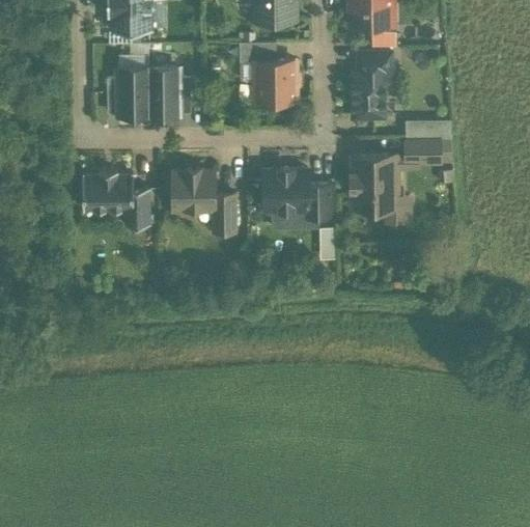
[(151,0),(107,1),(107,16),(108,16),(109,15),(109,29),(109,31),(130,31),(139,30),(152,30),(152,29),(151,0)]
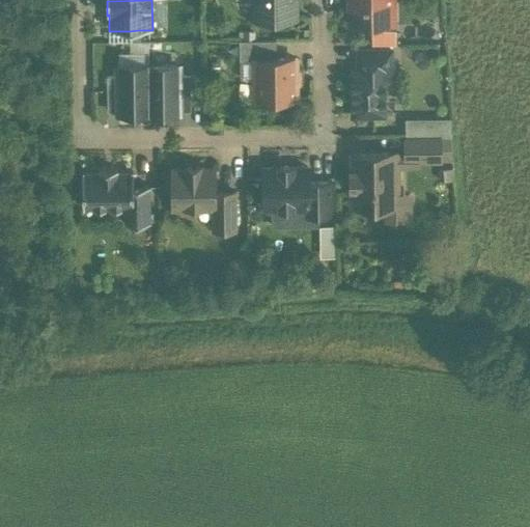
[(253,0),(254,18),(254,20),(295,20),(294,0),(253,0)]
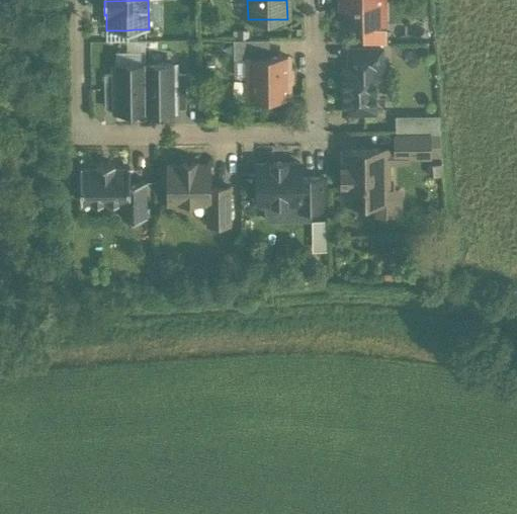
[(341,0),(342,25),(346,25),(348,27),(360,26),(362,24),(376,24),(375,0),(341,0)]
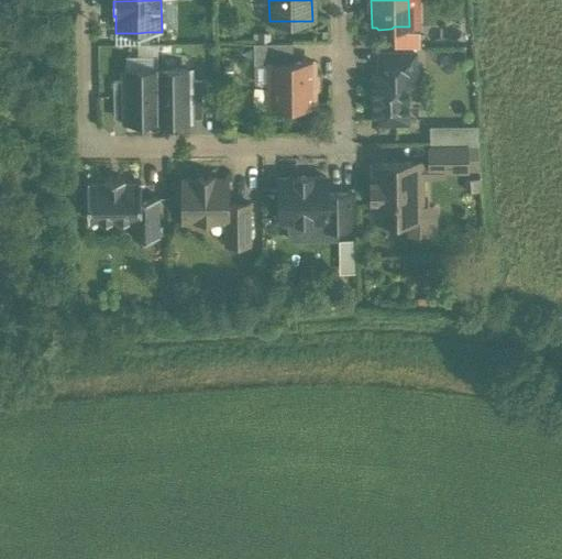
[(147,46),(147,32),(138,33),(138,46),(147,46)]
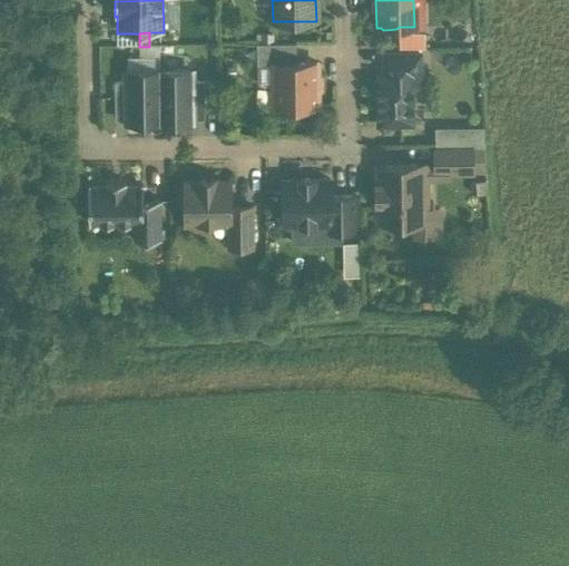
[(139,33),(117,33),(117,48),(139,47),(139,33)]
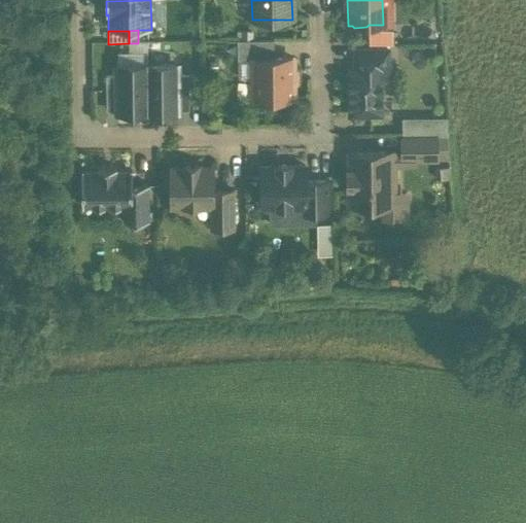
[(274,42),(237,42),(237,63),(252,62),(252,61),(274,61),(274,42)]
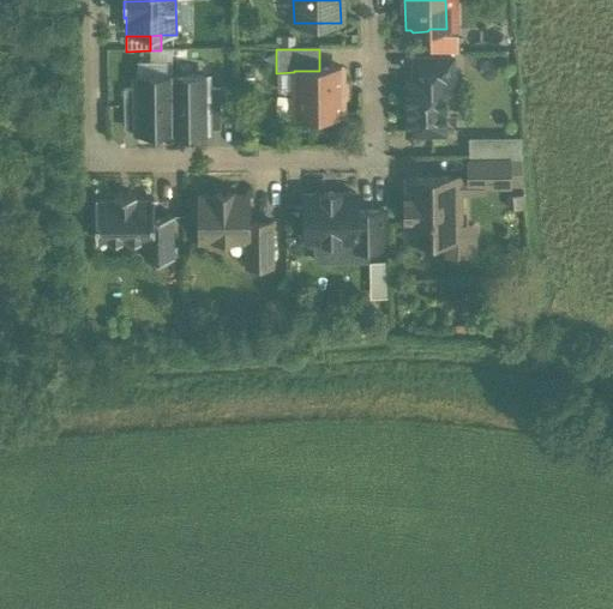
[(452,60),(412,61),(413,84),(444,84),(444,85),(454,85),(452,60)]
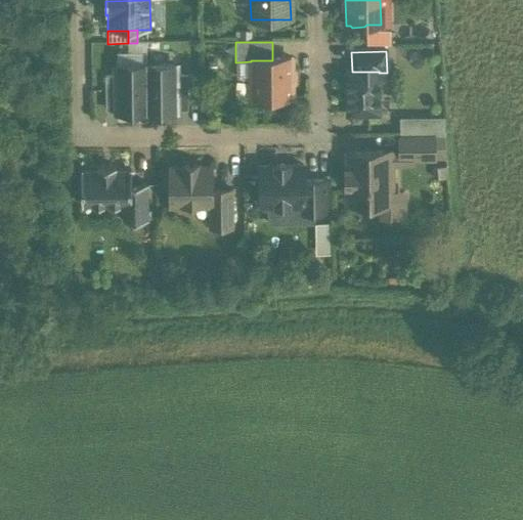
[(272,60),(251,60),(251,61),(252,99),(291,99),(291,60),(272,60)]
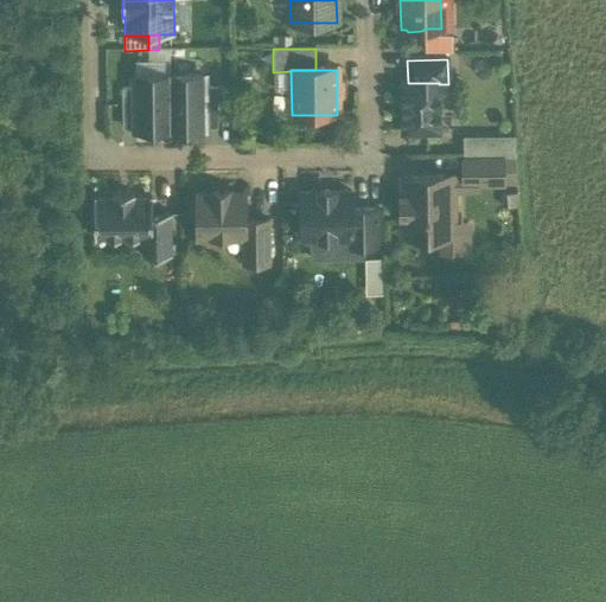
[(170,78),(135,79),(135,107),(135,130),(170,130),(170,78)]
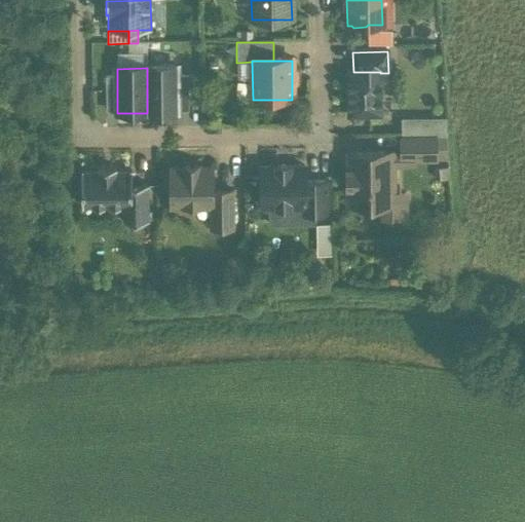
[(177,68),(147,68),(147,113),(177,113),(177,92),(177,68)]
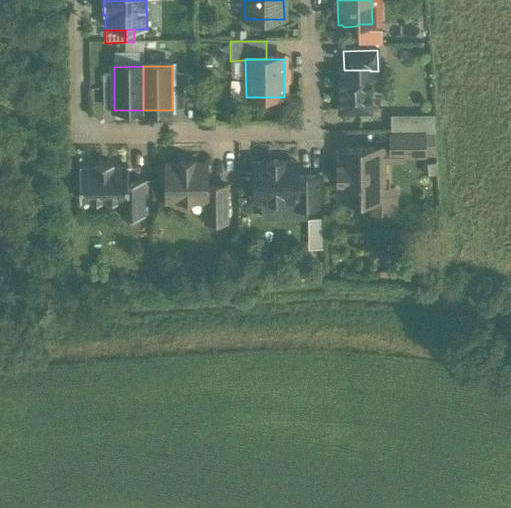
[(344,70),(339,70),(338,70),(338,72),(339,112),(338,112),(338,114),(340,114),(340,113),(369,113),(370,114),(371,114),(371,112),(370,71),(370,70),(344,70)]
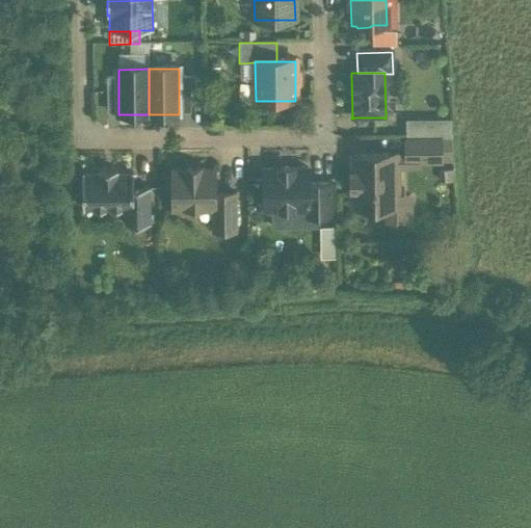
[(118,94),(107,94),(107,115),(118,114),(118,94)]
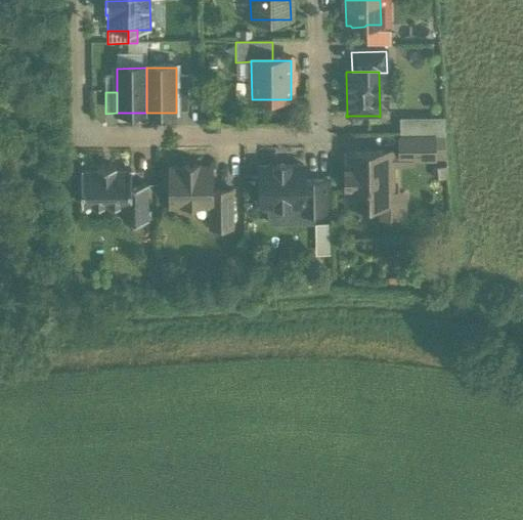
[(187,113),(187,92),(176,92),(176,113),(187,113)]
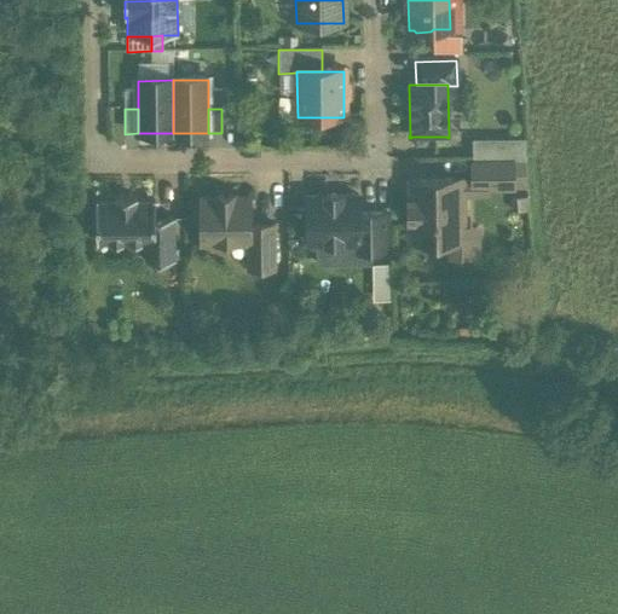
[(512,161),(472,162),(473,190),(512,190),(512,185),(512,162),(512,161)]
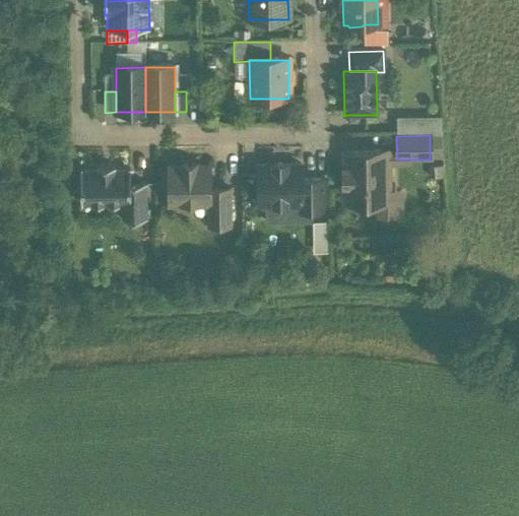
[(441,136),(430,136),(430,155),(441,155),(441,136)]
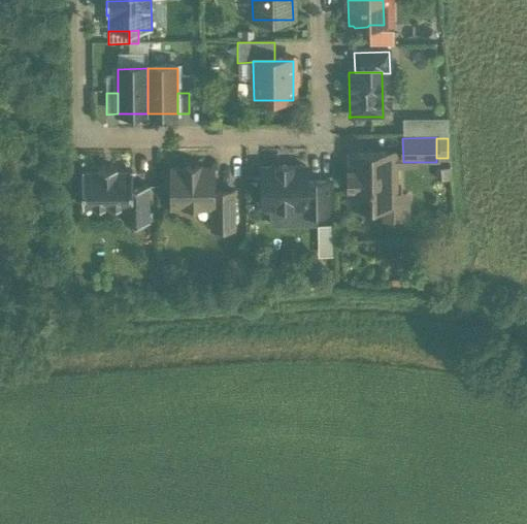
[(393,155),(350,155),(350,172),(349,172),(349,189),(351,189),(351,206),(387,206),(393,200),(393,155)]
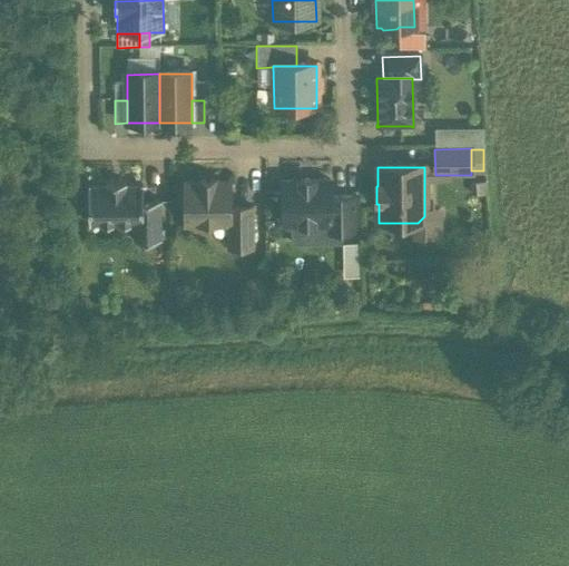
[(313,183),(313,182),(300,182),(300,183),(283,183),(283,225),(329,225),(330,225),(330,198),(330,183),(313,183)]
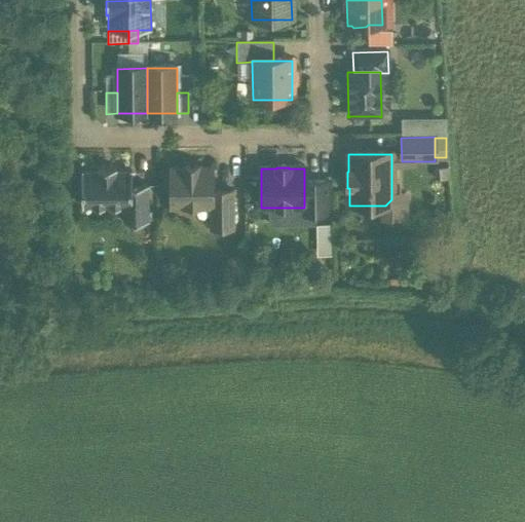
[(198,170),(198,169),(183,169),(183,170),(171,170),(171,208),(211,208),(212,208),(212,192),(212,170),(198,170)]
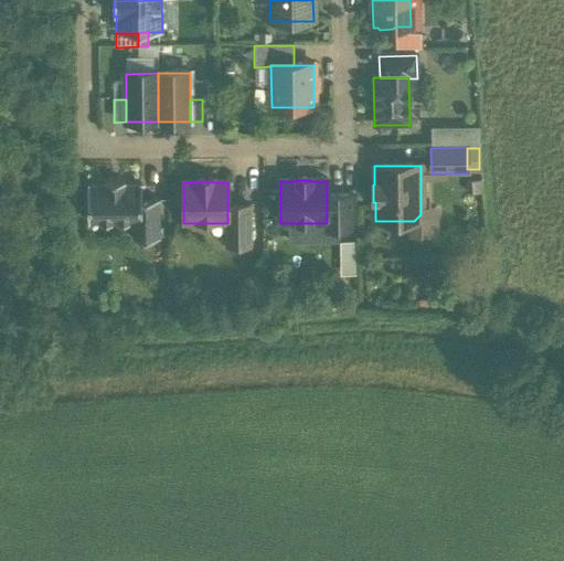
[(124,182),(104,182),(104,187),(88,187),(88,186),(87,186),(87,223),(89,224),(89,223),(132,222),(141,222),(141,200),(141,186),(139,186),(139,187),(124,187),(124,182)]
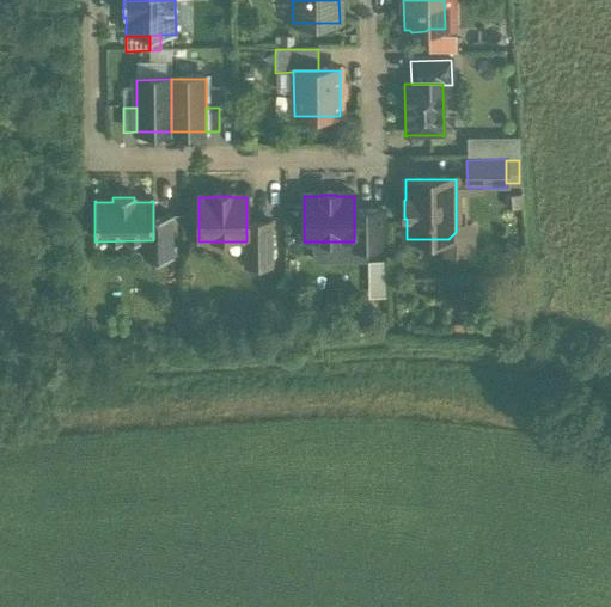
[(382,213),(354,213),(354,241),(353,241),(353,251),(383,251),(382,213)]
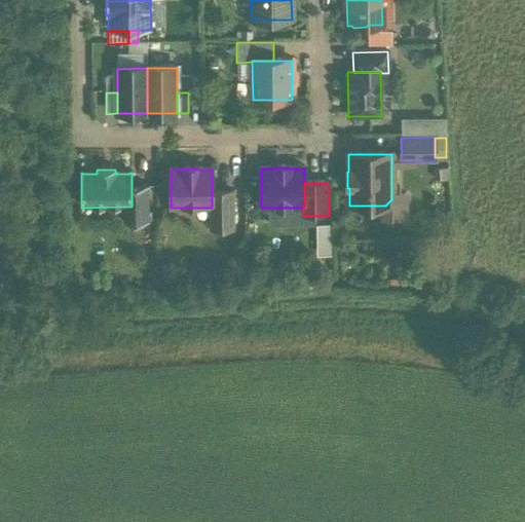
[(147,186),(132,186),(132,207),(123,207),(123,222),(123,223),(148,223),(148,221),(147,222),(147,188),(147,186)]
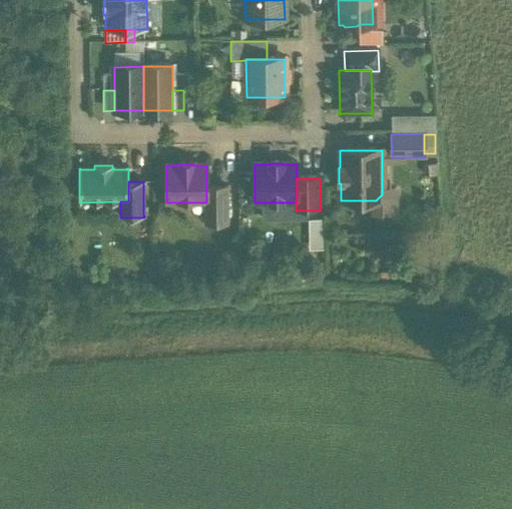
[(226,187),(206,187),(206,202),(205,202),(205,223),(226,223),(226,187)]
